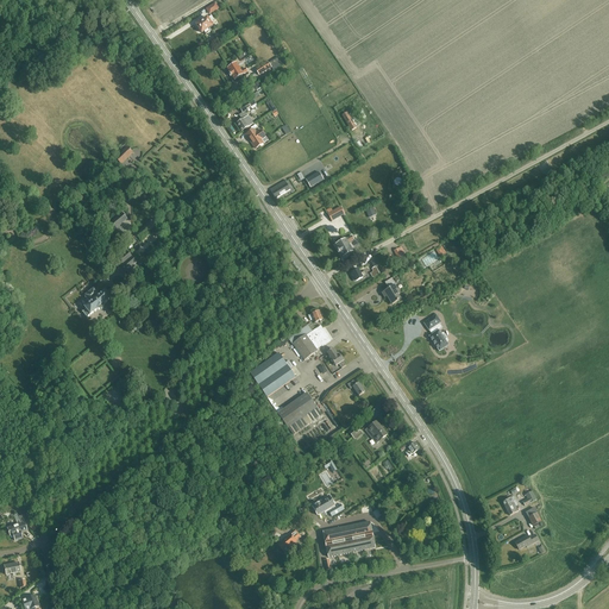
[(206,10),(209,16),(219,10),(215,4),(206,10)]
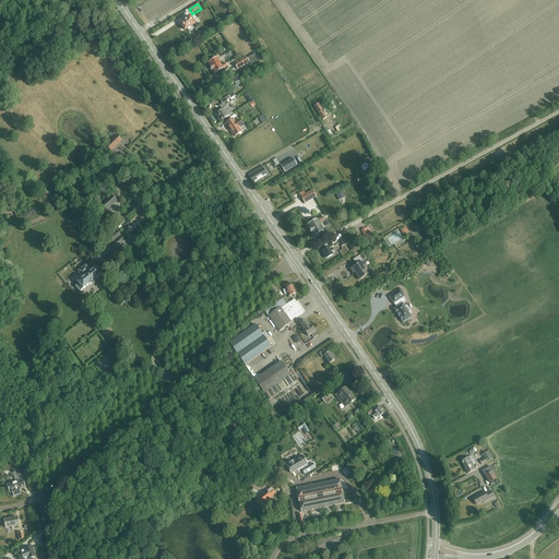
[(193,21),(197,19),(194,15),(190,18),(180,24),(185,31),(187,30),(189,32),(193,30),(192,26),(195,24),(193,21)]
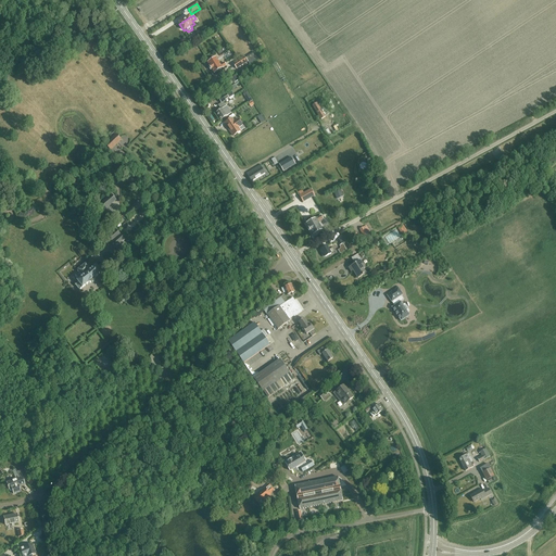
[(245,58),(248,62),(256,55),(254,52),(245,58)]
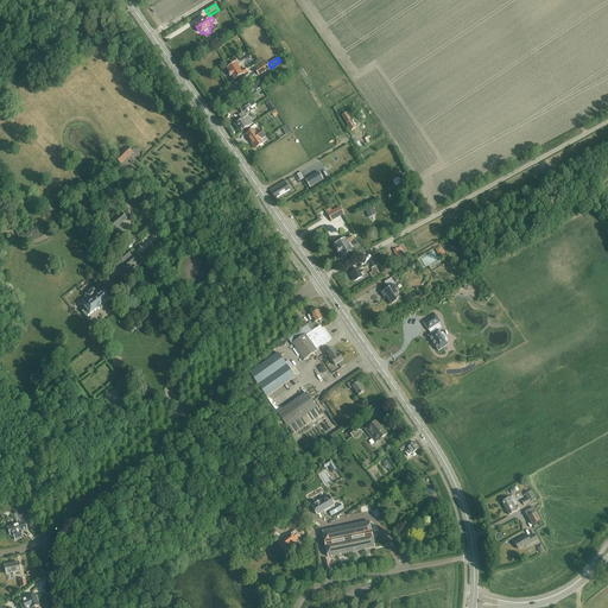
[(271,68),(267,63),(255,70),(259,75),(271,68)]
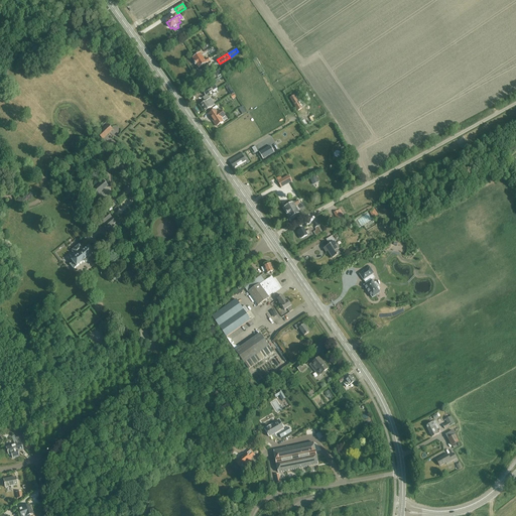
[(208,58),(205,60),(201,54),(192,58),(199,69),(210,61),(208,58)]
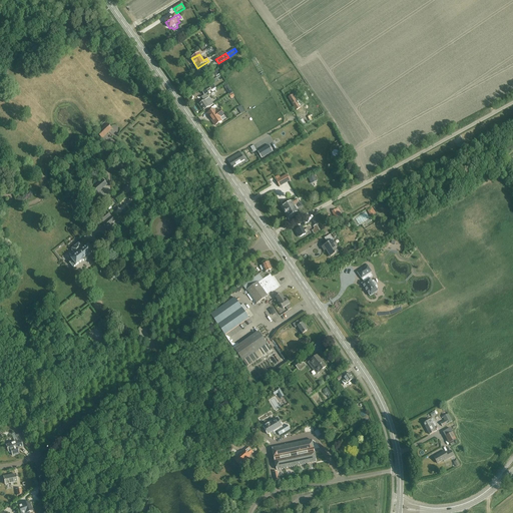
[(204,96),(211,91),(215,88),(213,84),(209,87),(208,86),(201,91),(204,96)]
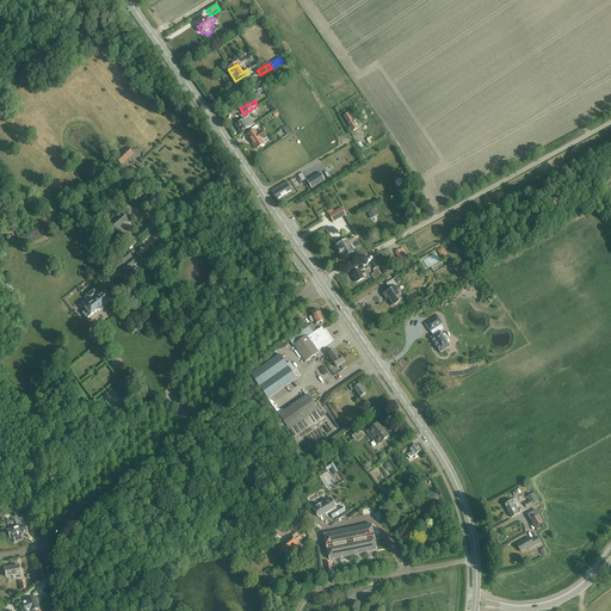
[(238,125),(242,133),(254,125),(250,117),(238,125)]
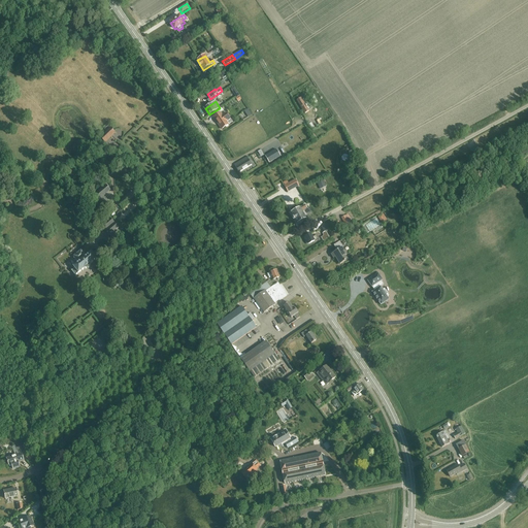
[(307,103),(305,104),(301,106),(305,113),(309,110),(307,107),(309,106),(307,103)]
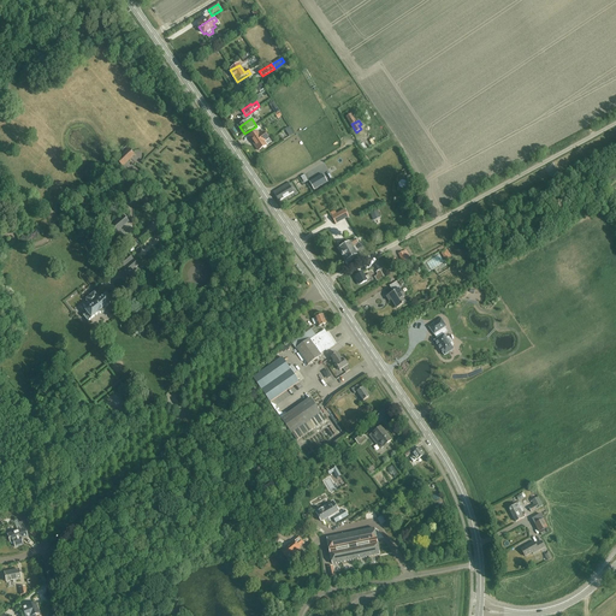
[(264,132),(260,135),(258,131),(249,137),(259,152),(267,146),(265,142),(268,140),(264,132)]
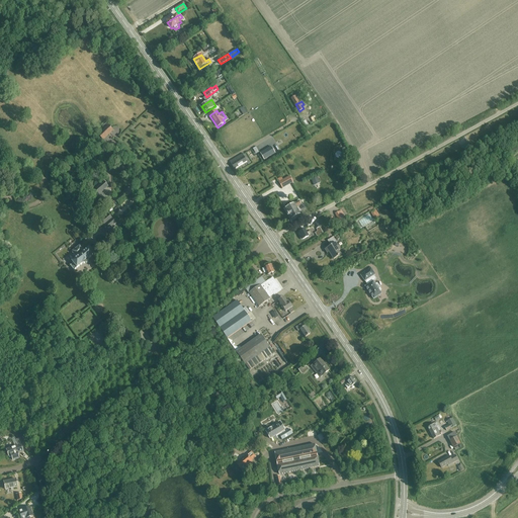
[(106,133),(114,125),(111,122),(103,130),(106,133)]
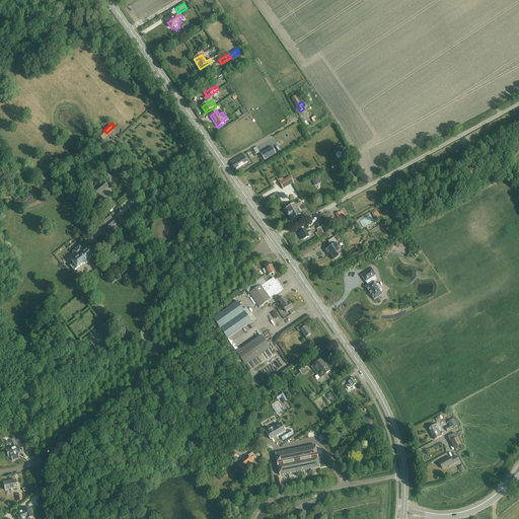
[(276,153),(272,147),(261,154),(265,160),(276,153)]
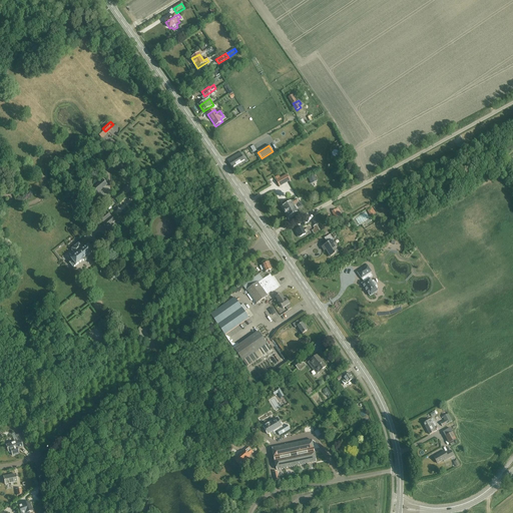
[(504,149),(506,153),(512,148),(512,147),(511,145),(504,149)]
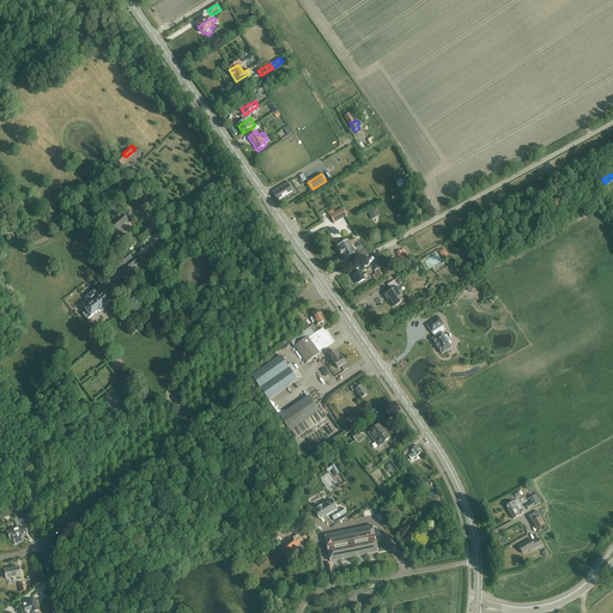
[(287,182),(271,193),(273,195),(274,194),(279,200),(292,192),(289,186),(287,182)]
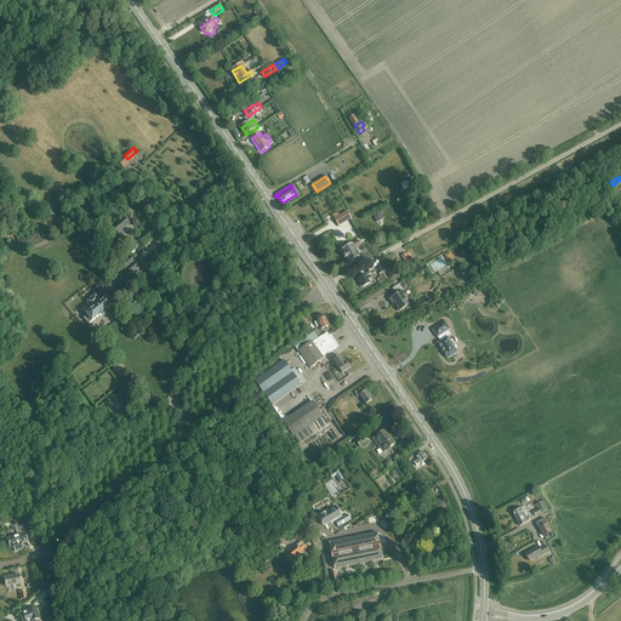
[(347,212),(341,216),(345,222),(352,218),(347,212)]
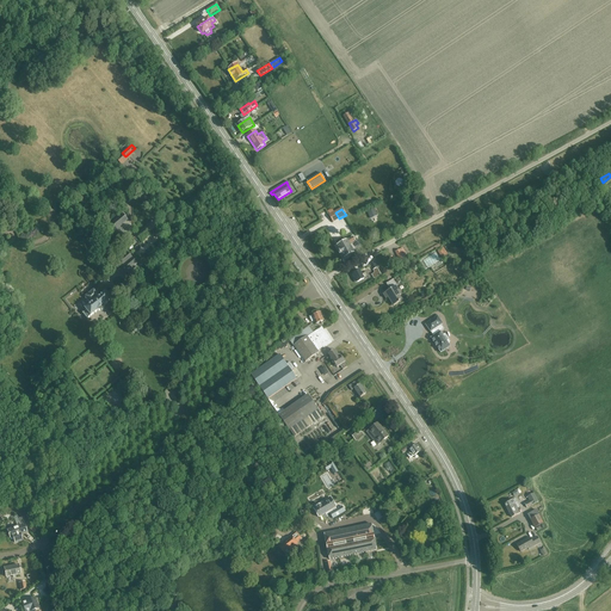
[(366,213),(371,222),(378,220),(375,209),(366,213)]
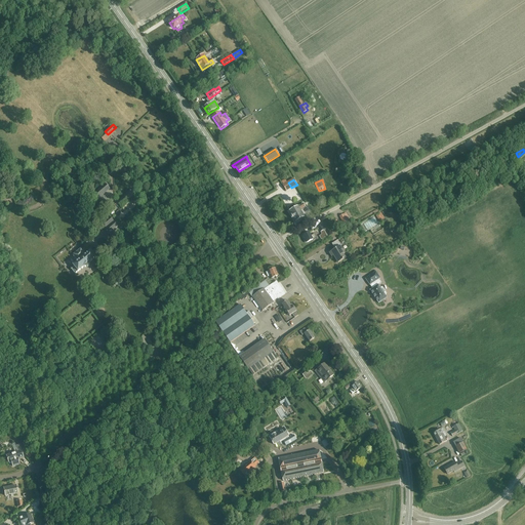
[(123,187),(128,192),(132,188),(127,183),(123,187)]
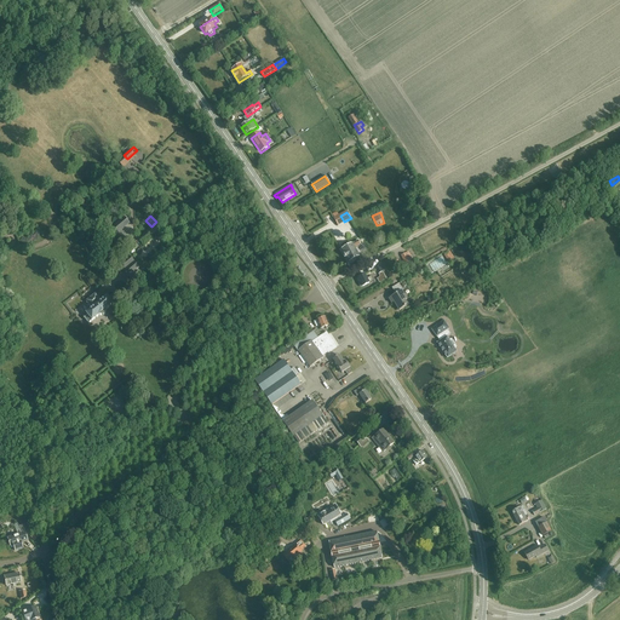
[(138,240),(144,246),(154,239),(148,231),(138,240)]
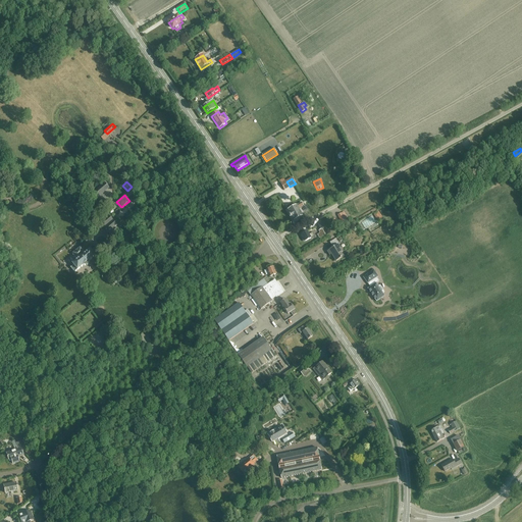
[(306,203),(303,205),(302,203),(289,210),(294,220),(303,215),(299,208),(304,206),(306,211),(310,209),(306,203)]
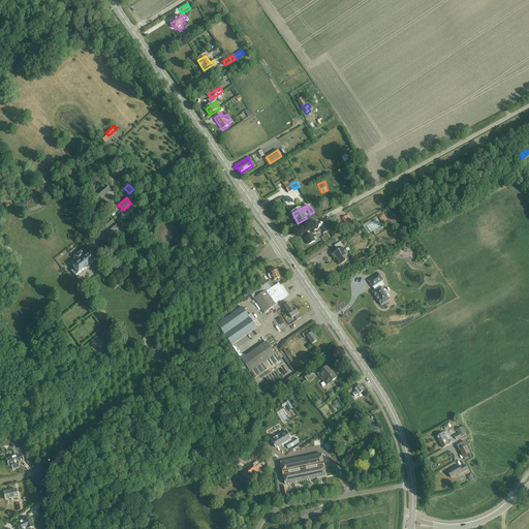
[(379,217),(383,224),(387,221),(383,214),(379,217)]
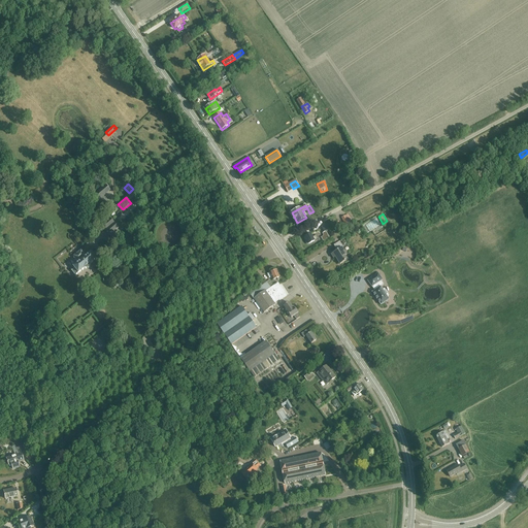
[(102,227),(113,239),(120,234),(122,232),(119,229),(120,228),(111,219),(102,227)]
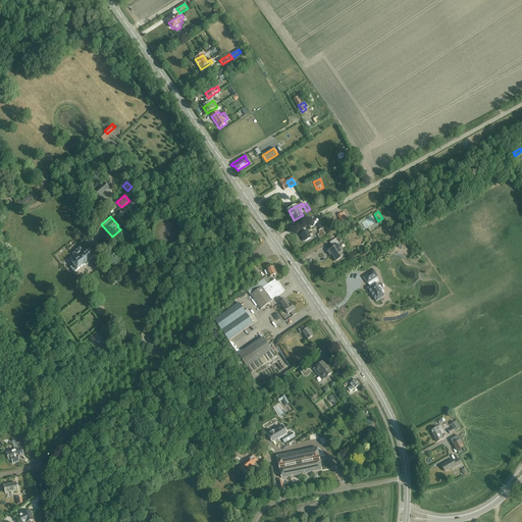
[(313,232),(309,235),(307,230),(301,233),(303,238),(302,239),(304,242),(305,242),(306,242),(311,239),(315,236),(313,232)]
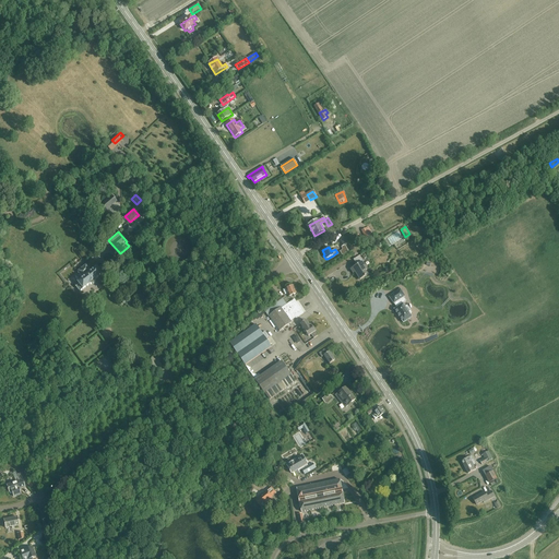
[(360,281),(366,276),(364,273),(368,270),(363,262),(364,262),(359,256),(353,260),(357,265),(351,270),(354,274),(355,273),(360,281)]
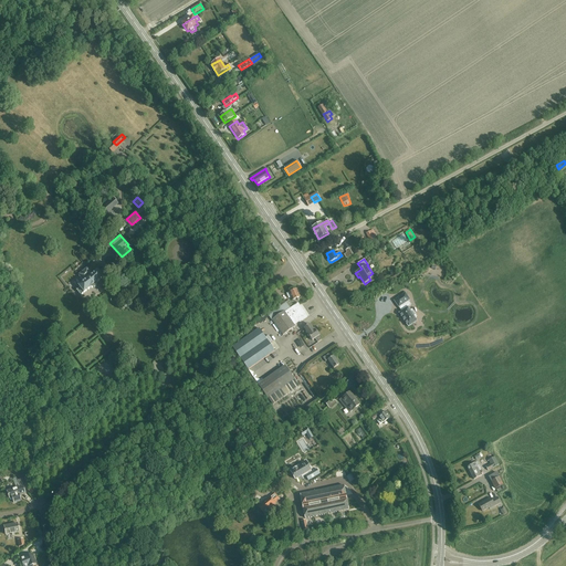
[(98,270),(93,274),(87,268),(79,275),(84,282),(80,286),(81,287),(76,291),(81,296),(85,293),(92,287),(94,289),(97,285),(97,283),(104,278),(98,270)]
